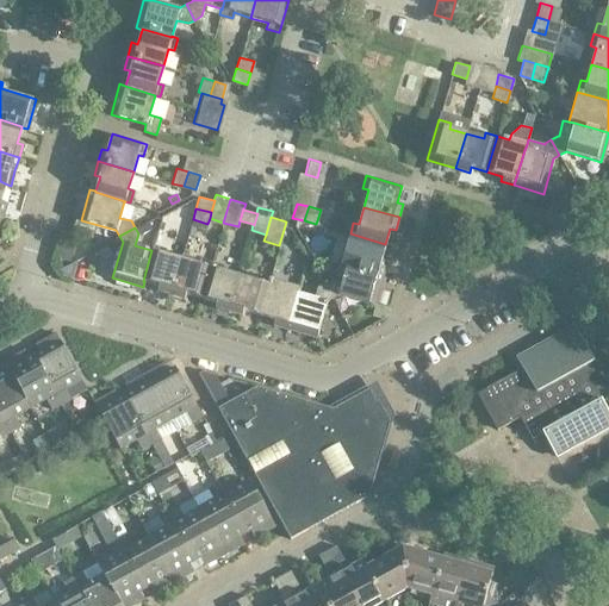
[(385,244),(350,233),(342,264),(347,266),(347,264),(383,275),(386,262),(380,260),(385,244)]
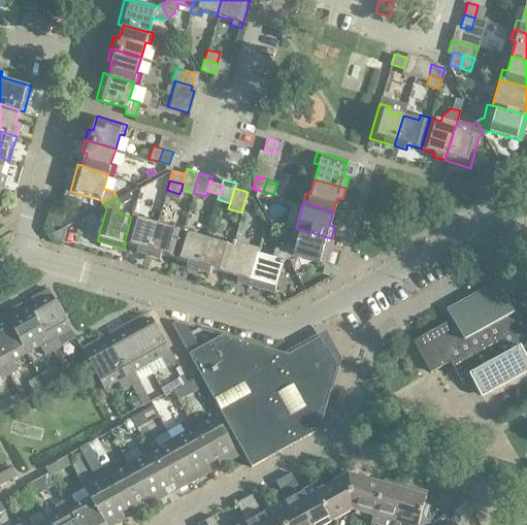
[(132,211),(131,217),(124,243),(125,243),(138,248),(136,252),(147,255),(157,225),(156,224),(141,220),(143,215),(132,211)]
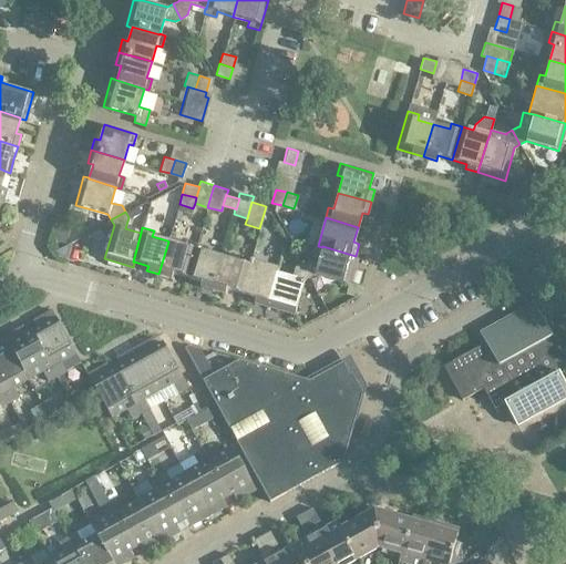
[(55,232),(53,241),(63,244),(67,235),(55,232)]
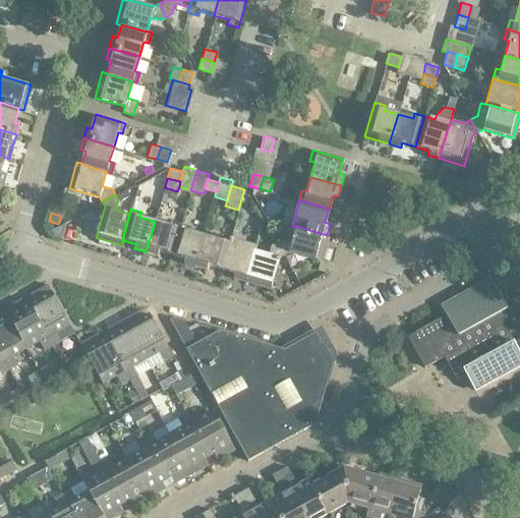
[(155,216),(154,221),(155,222),(146,251),(158,254),(159,250),(171,254),(180,224),(171,221),(155,216)]
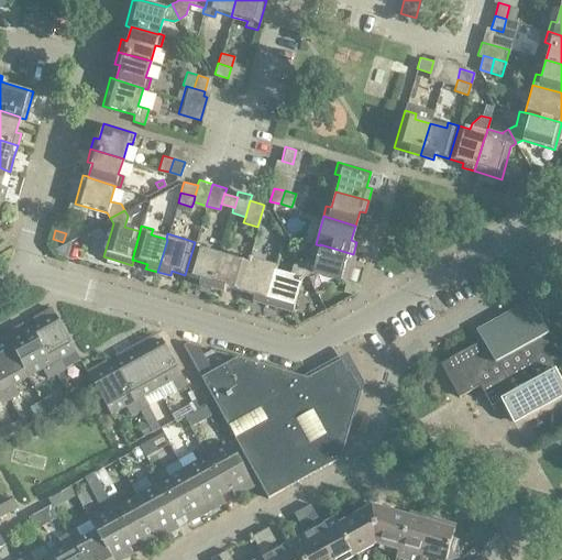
[(69,242),(54,251),(56,255),(66,257),(70,243),(69,242)]
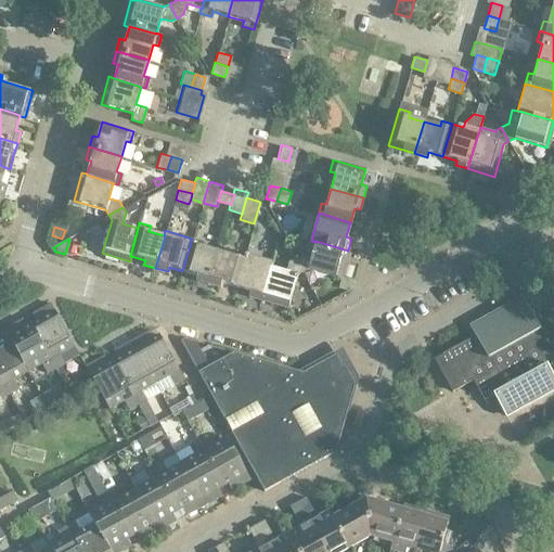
[(203,242),(192,239),(182,271),(197,274),(196,280),(207,283),(217,252),(202,247),(203,242)]
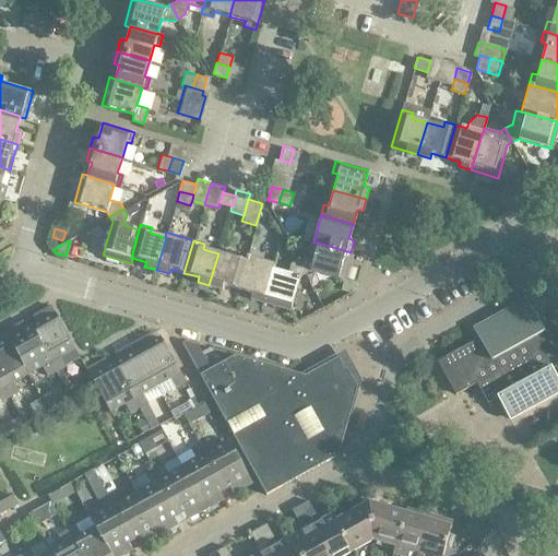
[(318,243),(318,244),(313,259),(303,256),(296,259),(304,273),(310,270),(343,279),(351,252),(318,243)]
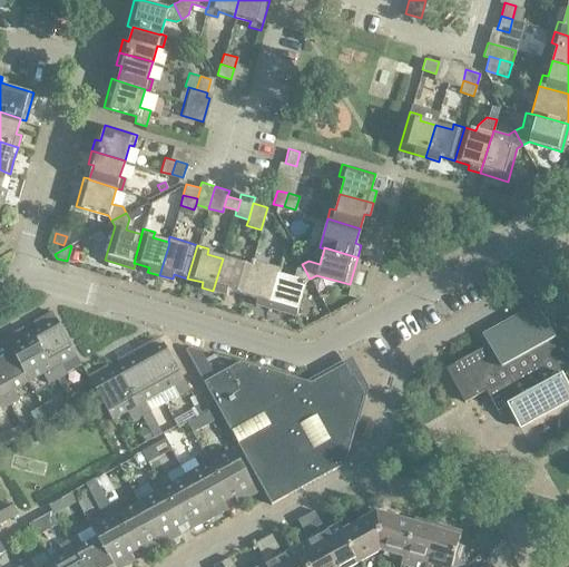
[(239,263),(223,258),(213,291),(226,294),(227,289),(242,293),(252,261),(241,257),(239,263)]
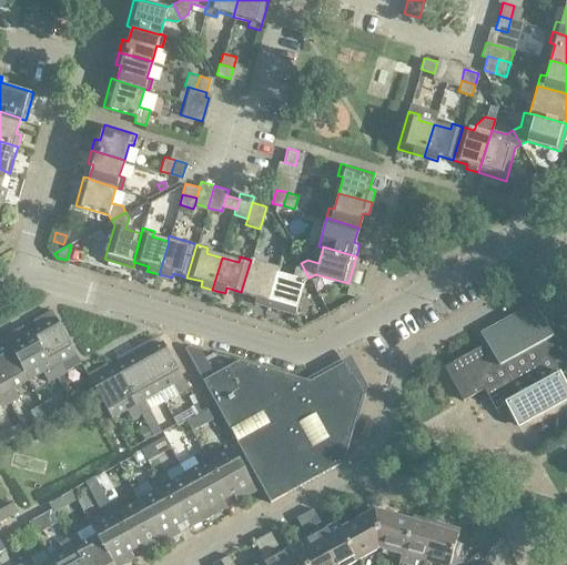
[(277,268),(251,260),(241,292),(255,296),(254,302),(266,305),(276,273),(277,268)]
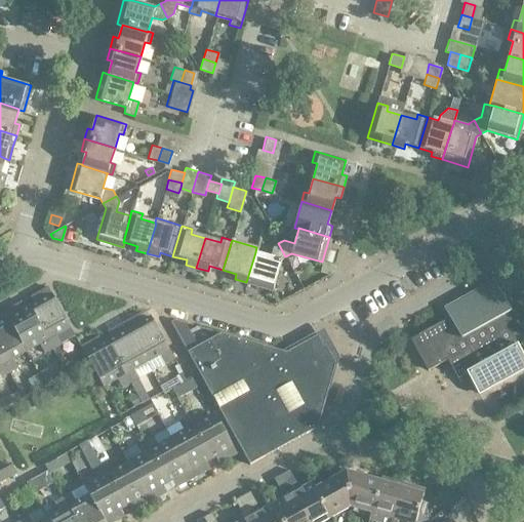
[(285,256),(278,243),(273,246),(270,256),(255,252),(246,282),(272,289),(281,259),(285,256)]
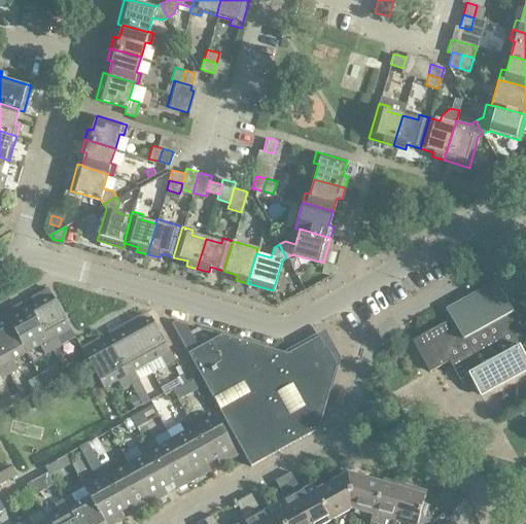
[(512,310),(495,281),(446,308),(451,318),(412,339),(428,370),(452,357),(456,364),(453,367),(459,379),(468,374),(480,393),(525,367),(525,358),(519,346),(525,341),(525,311),(522,304),(512,310)]
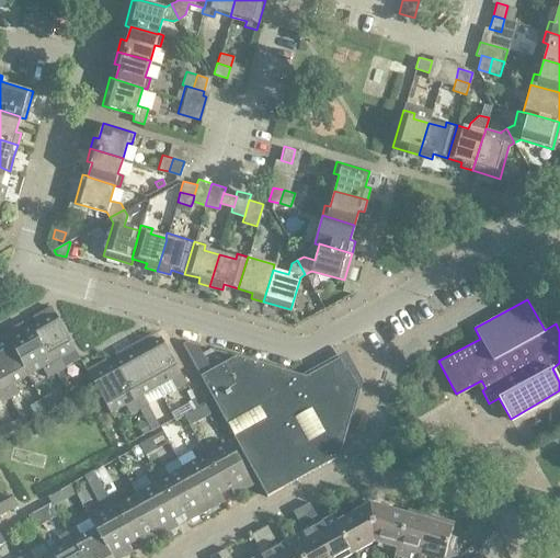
[(73,346),(50,305),(32,316),(36,323),(32,327),(55,371),(64,365),(58,355),(73,346)]
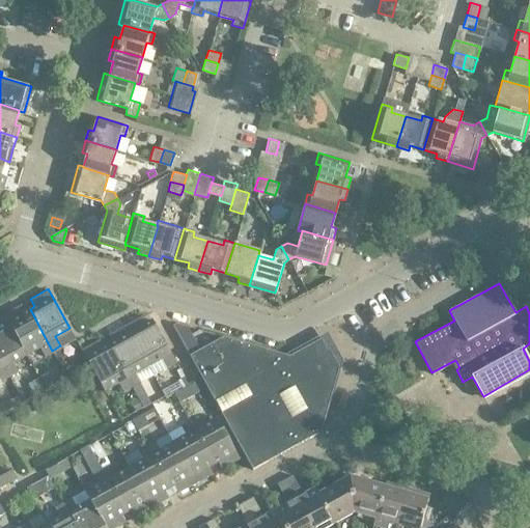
[(21,304),(3,313),(25,353),(38,345),(44,355),(52,351),(30,309),(25,312),(21,304)]
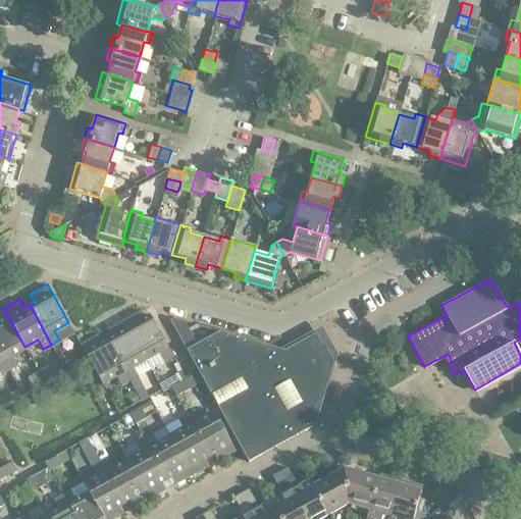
[(24,347),(3,308),(0,310),(0,352),(8,368),(16,363),(11,354),(24,347)]
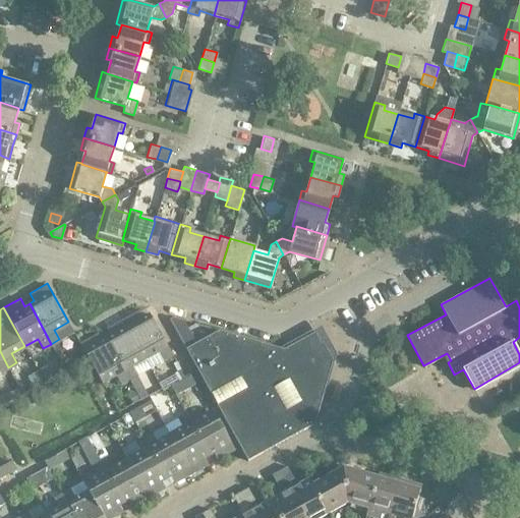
[(143,317),(139,309),(123,319),(143,356),(157,349),(163,358),(172,353),(149,313),(143,317)]
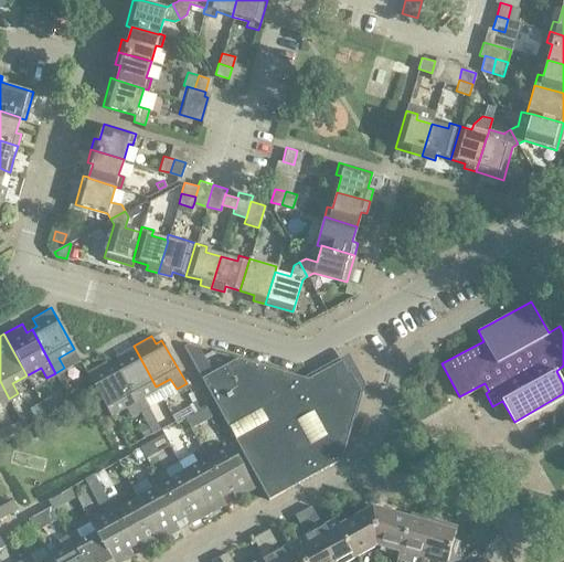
[(187,342),(183,345),(201,378),(268,498),(341,458),(339,454),(342,452),(360,393),(362,392),(350,370),(348,371),(341,360),(304,380),(302,377),(237,358),(212,371),(199,346),(187,342)]
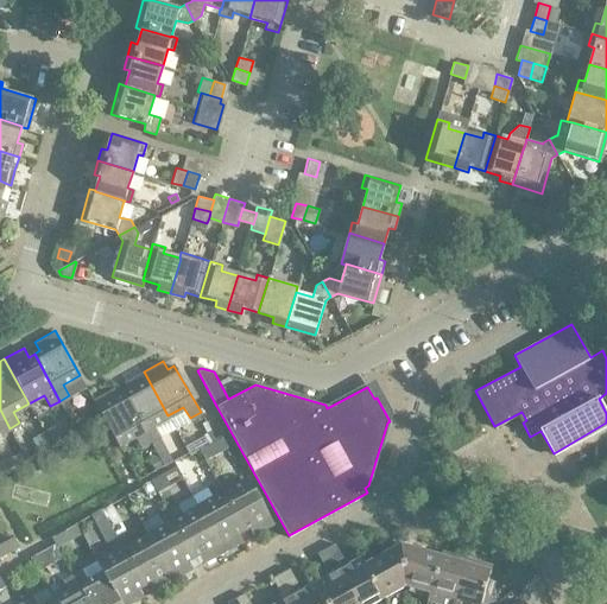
[(168,415),(144,372),(124,382),(130,390),(124,394),(150,440),(159,436),(152,424),(168,415)]
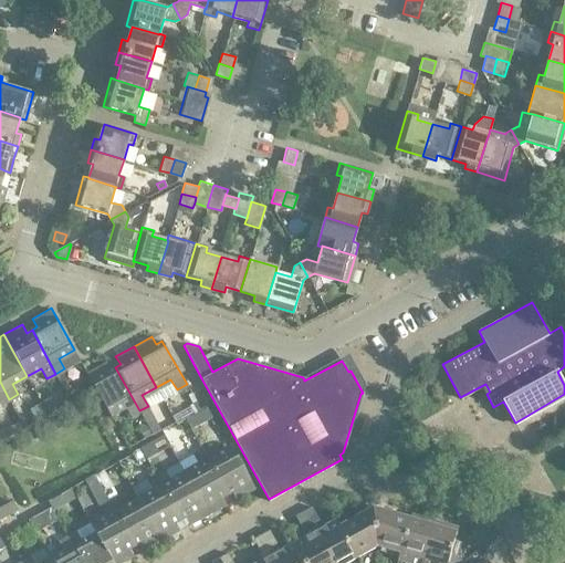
[(86,373),(95,387),(110,414),(124,405),(131,416),(139,410),(115,367),(110,369),(105,362),(86,373)]
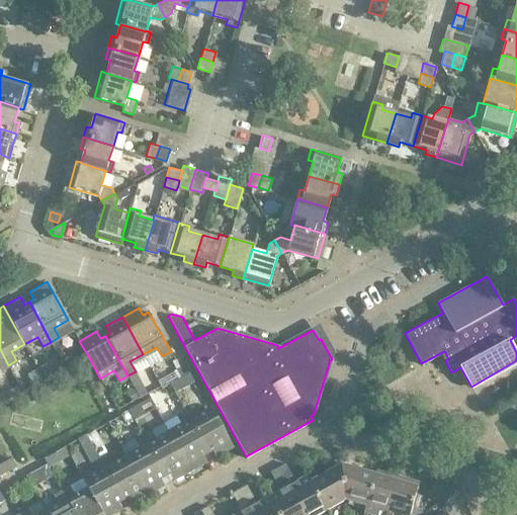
[(0,369),(8,365),(0,349),(0,369)]
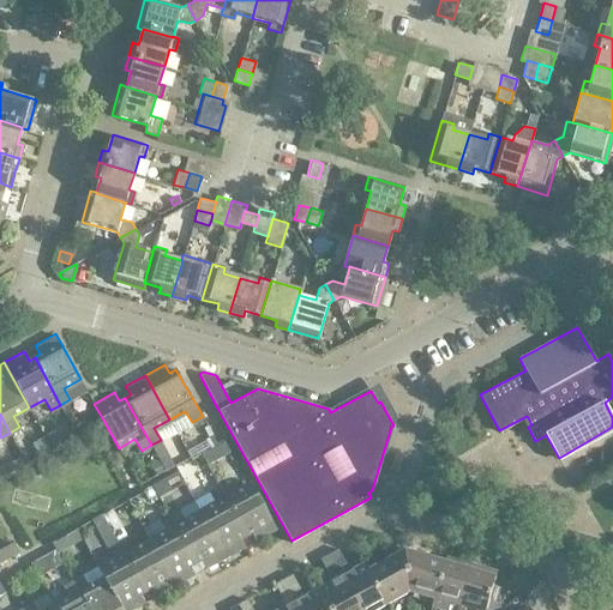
[(55,428),(43,434),(50,447),(62,441),(55,428)]
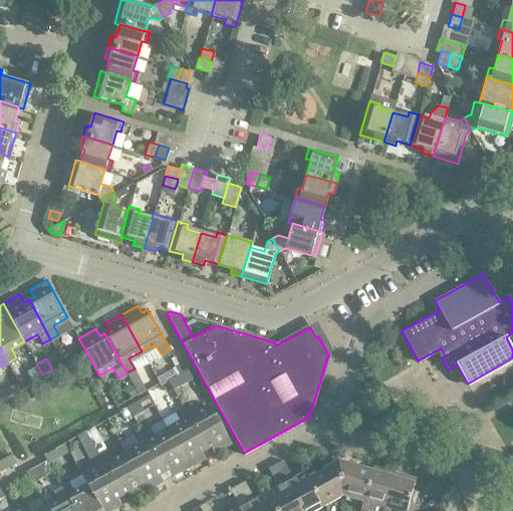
[(177,362),(171,365),(176,373),(182,370),(177,362)]
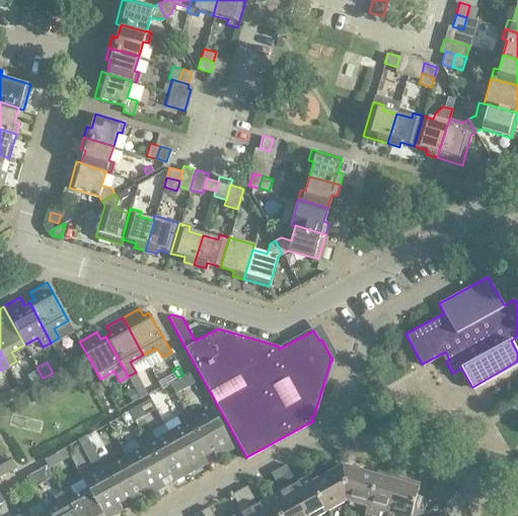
[(37,367),(27,372),(33,384),(43,379),(43,378),(37,367)]
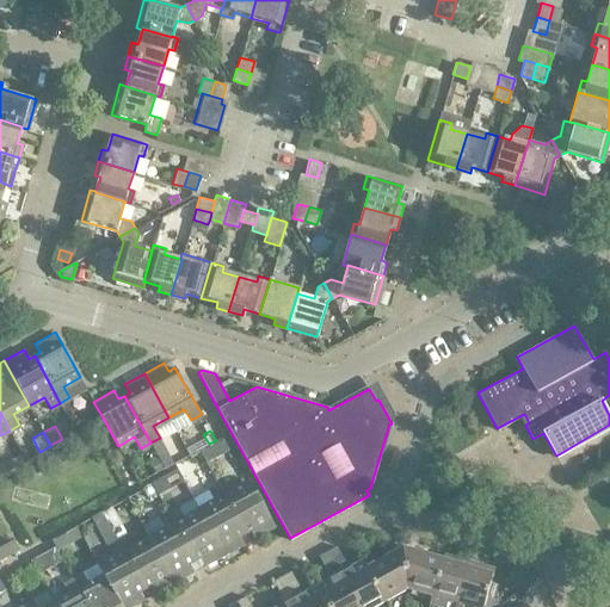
[(211,445),(199,451),(205,460),(217,454),(211,445)]
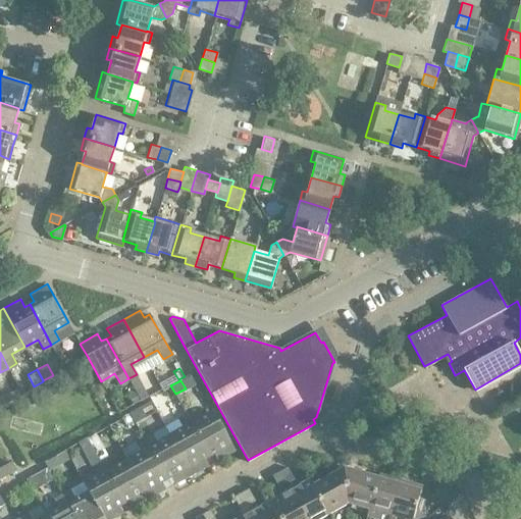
[(18,386),(0,396),(0,403),(1,405),(21,393),(18,386)]
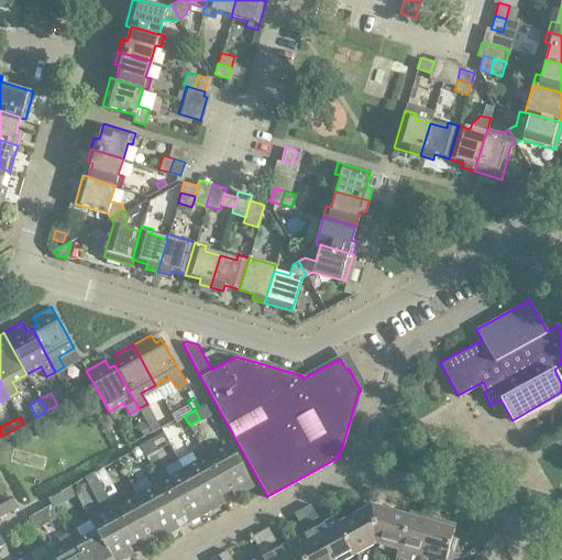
[(146,421),(139,426),(143,434),(151,430),(146,421)]
